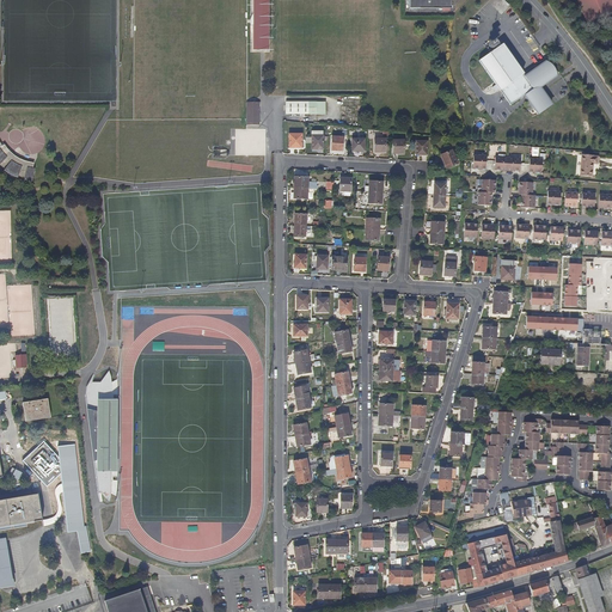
[(251,0),(252,51),(261,51),(264,51),(264,49),(268,49),(267,0),(251,0)]
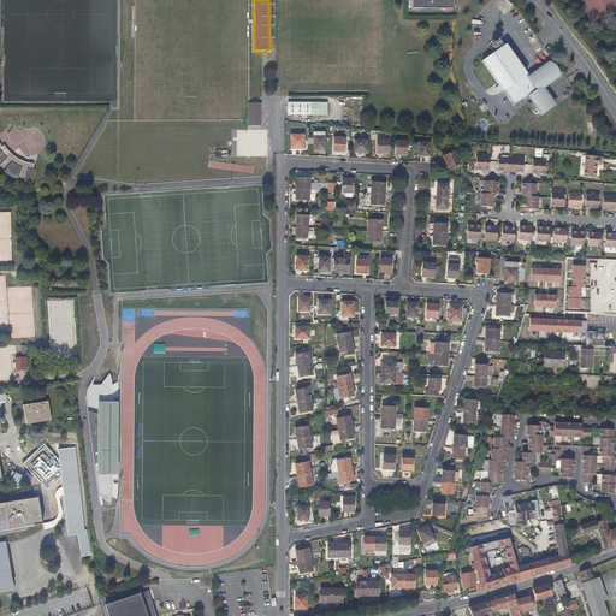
[(615,0),(580,0),(590,23),(615,12),(615,0)]
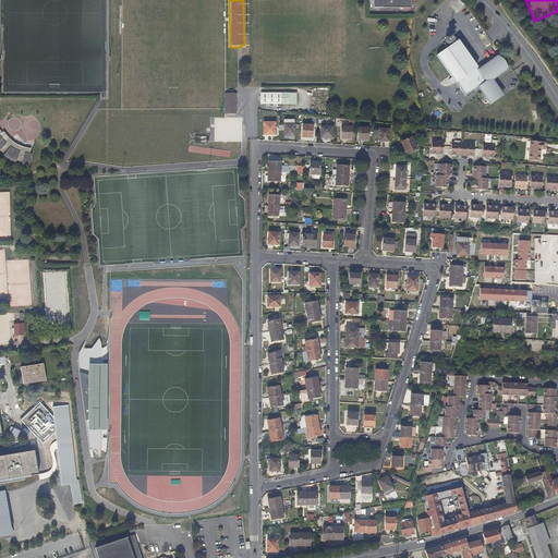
[(458,41),(437,56),(465,96),(480,86),(492,104),(504,95),(493,80),(508,69),(498,57),(478,71),(458,41)]
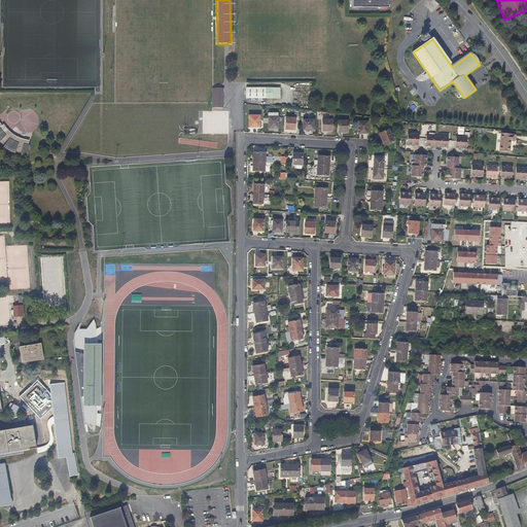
[(246,89),(246,99),(280,98),(280,88),(246,89)]
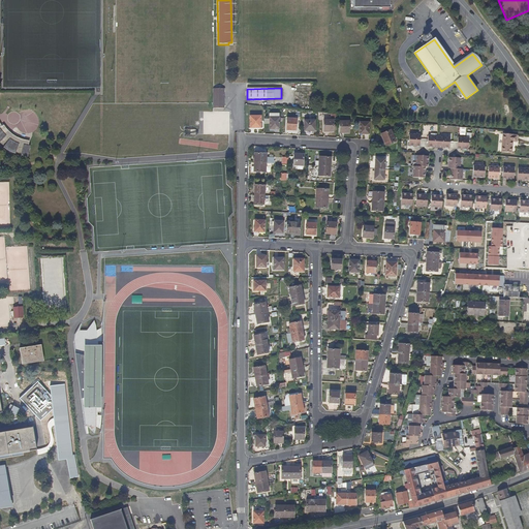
[(224,89),(214,89),(214,109),(224,109),(224,89)]
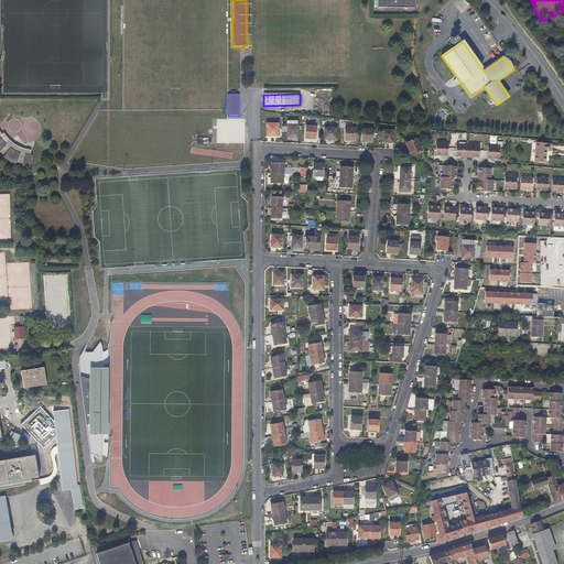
[(239,127),(239,118),(227,118),(227,128),(239,127)]
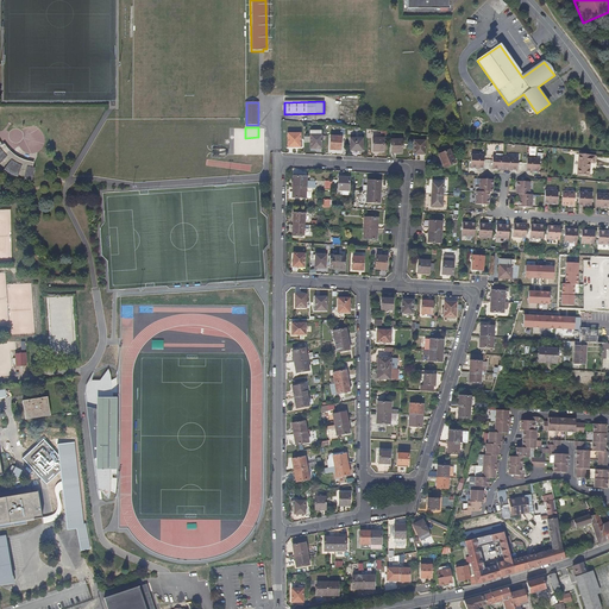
[(301,135),(288,135),(288,148),(301,149),(301,135)]
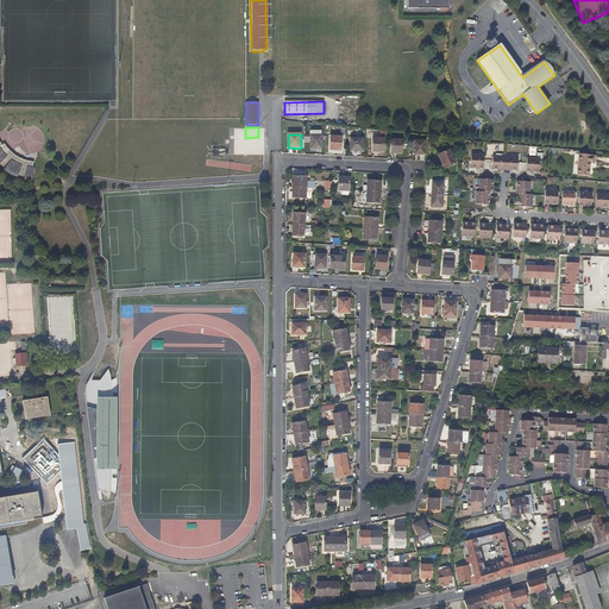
[(321,136),(311,136),(311,149),(321,149),(321,136)]
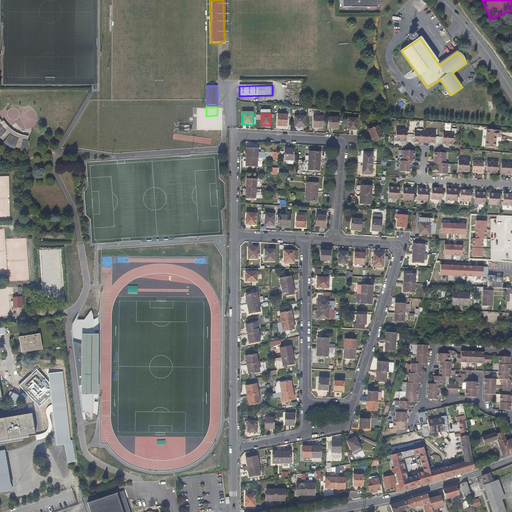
[(286,115),(277,115),(277,126),(286,126),(286,115)]
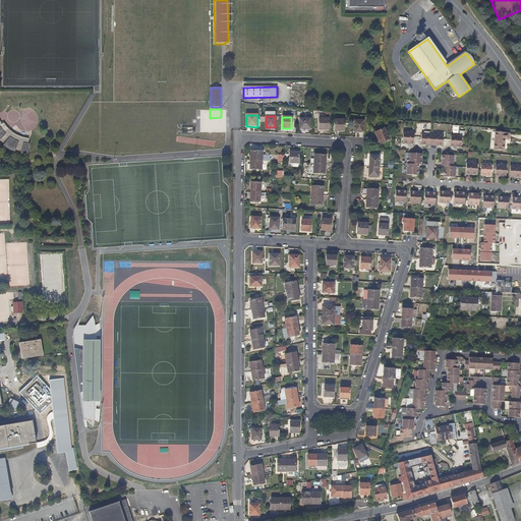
[(310,119),(300,119),(300,129),(310,129),(310,119)]
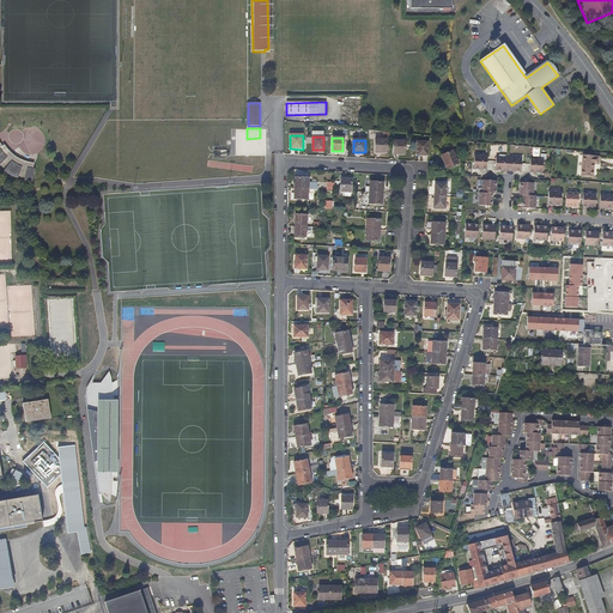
[(387,140),(375,140),(375,153),(387,153),(387,140)]
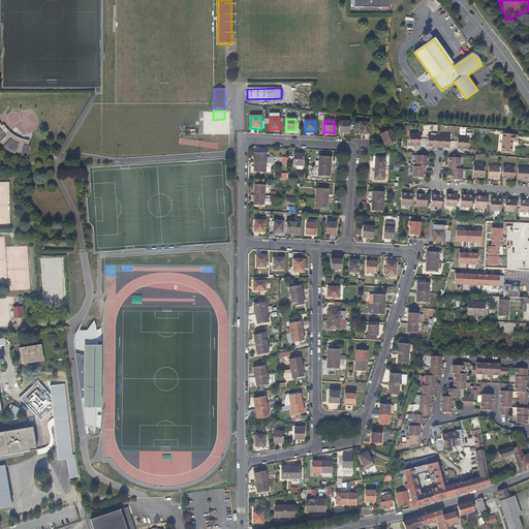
[(0,143),(4,146),(4,147),(6,148),(8,150),(16,152),(22,154),(22,155),(28,156),(31,146),(29,146),(29,142),(21,138),(14,135),(10,132),(7,129),(4,124),(1,126),(0,122),(0,143)]
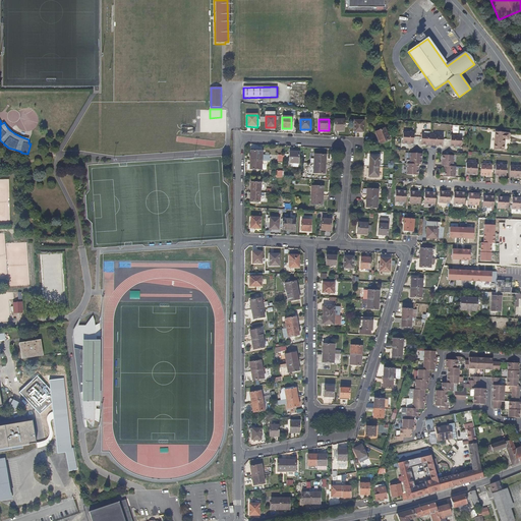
[(344,120),(335,120),(335,131),(344,131),(344,120)]
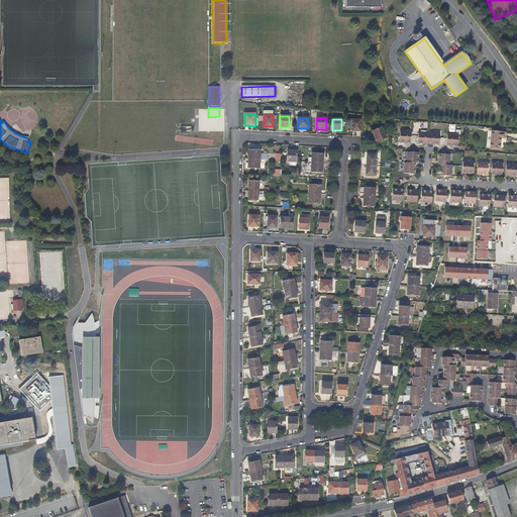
[(362,120),(351,120),(351,131),(362,131),(362,120)]
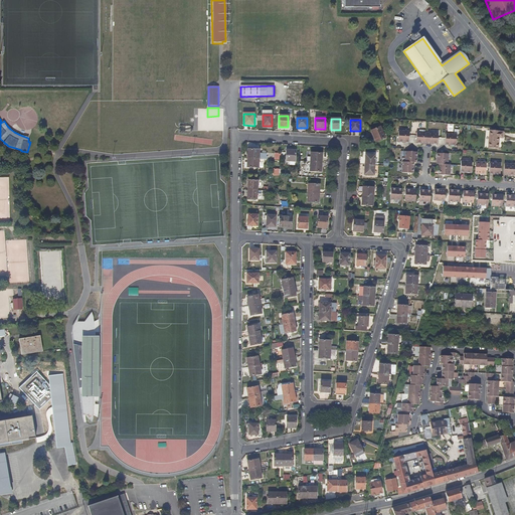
[(209,121),(208,129),(225,130),(225,122),(209,121)]
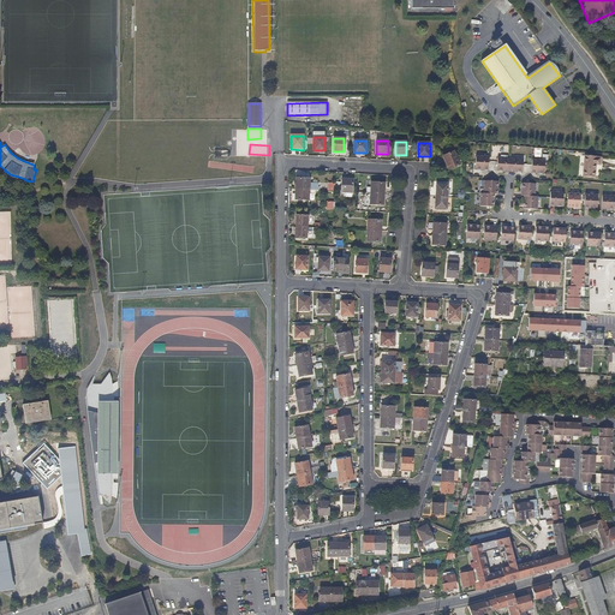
[(242,151),(230,151),(230,173),(240,173),(242,151)]
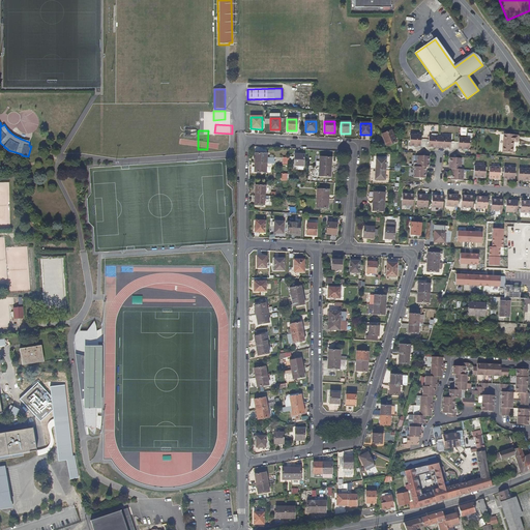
[(389,133),(380,136),(384,147),(394,144),(389,133)]
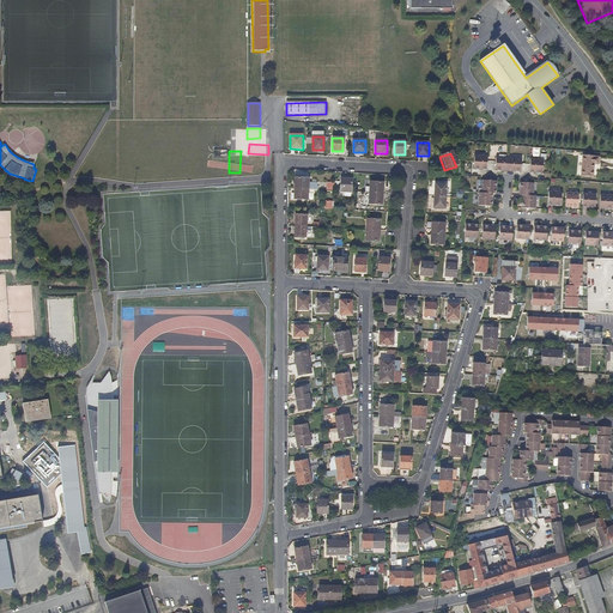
[(600,157),(589,156),(587,176),(599,177),(599,165),(604,165),(605,158),(600,158),(600,157)]
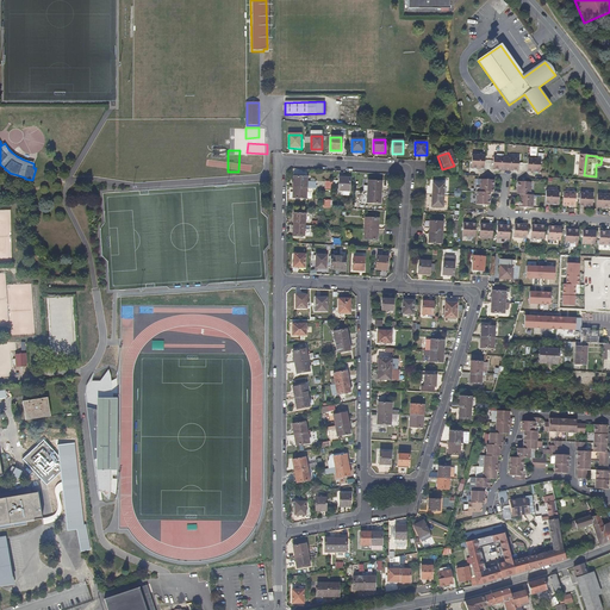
[(486,156),(473,156),(473,169),(475,169),(475,170),(480,170),(480,169),(486,170),(486,156)]
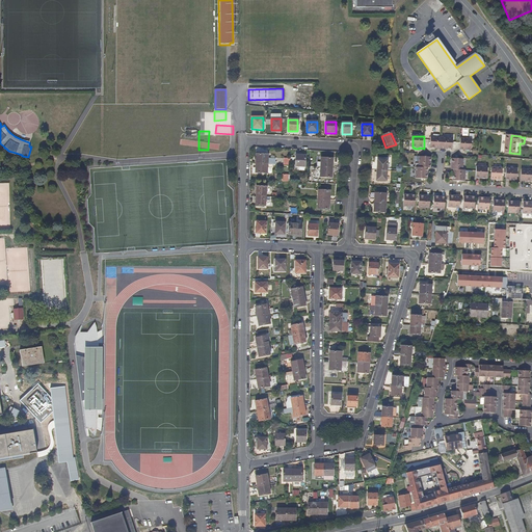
[(443,137),(431,136),(430,149),(432,149),(432,150),(436,150),(436,149),(442,149),(443,137)]
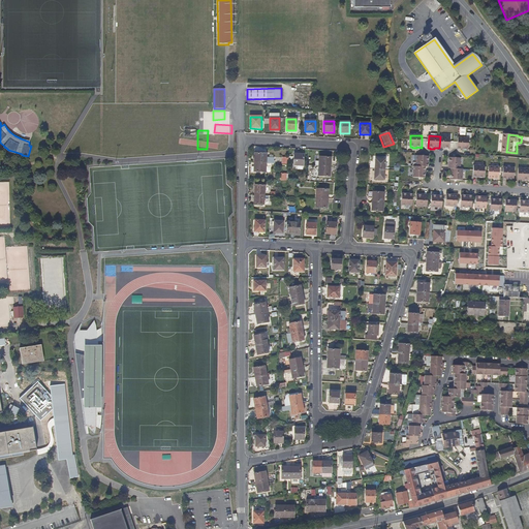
[(450,149),(452,137),(440,136),(439,148),(445,149),(445,150),(449,150),(449,149),(450,149)]
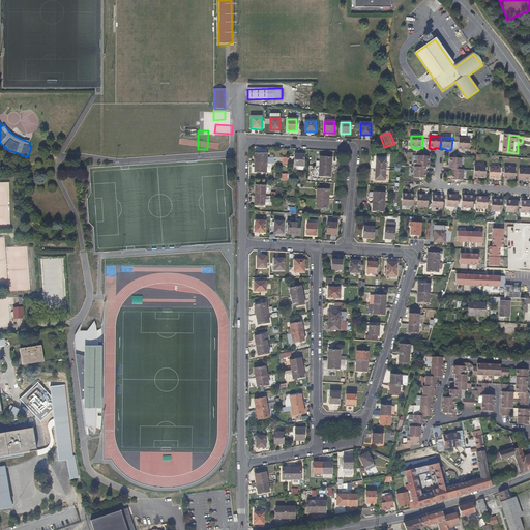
[(470,150),(471,139),(463,138),(462,149),(465,150),(465,151),(469,151),(469,150),(470,150)]
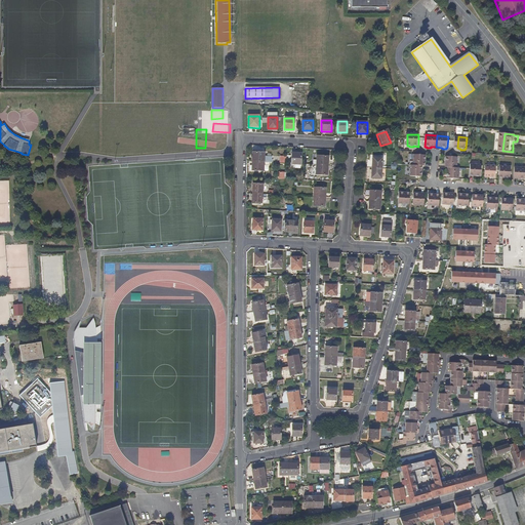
[(230,145),(212,145),(212,154),(231,154),(230,145)]
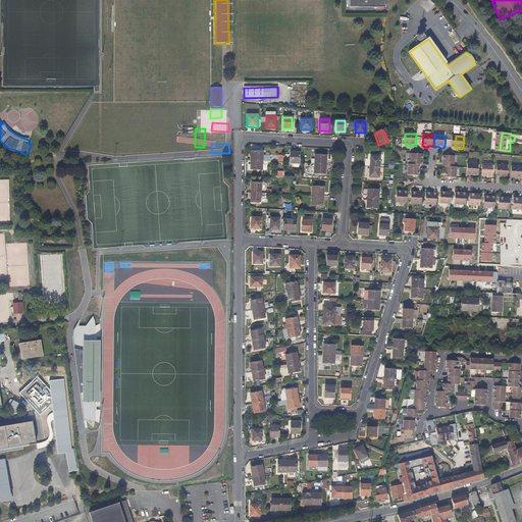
[(263,156),(263,153),(252,152),(251,161),(263,161),(263,156)]
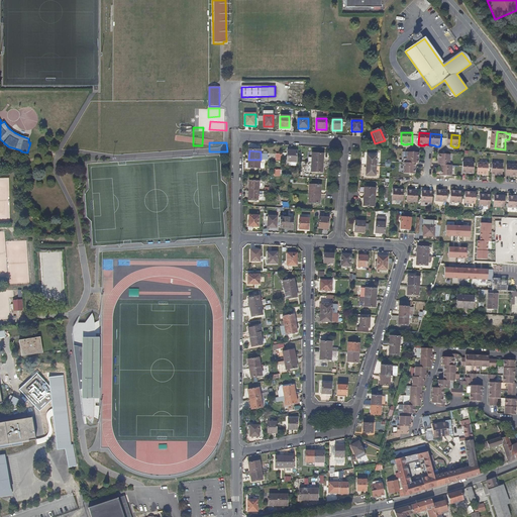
[(298,151),(288,151),(287,163),(297,163),(298,151)]
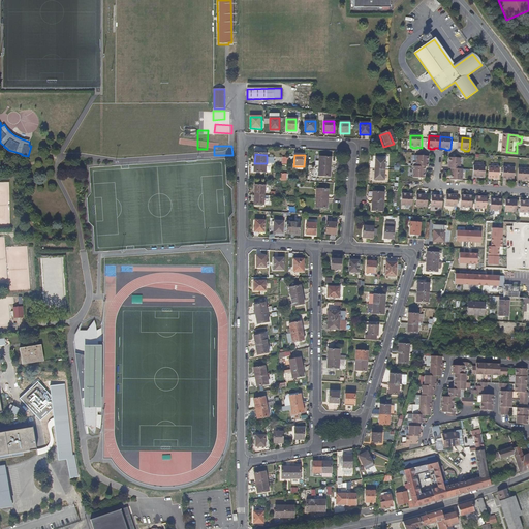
[(331,167),(332,158),(319,157),(319,166),(331,167)]
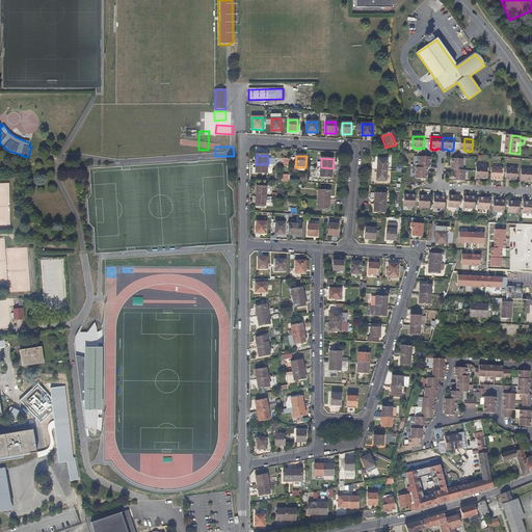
[(432,158),(420,158),(419,168),(431,169),(432,164),(433,164),(433,159),(432,159),(432,158)]
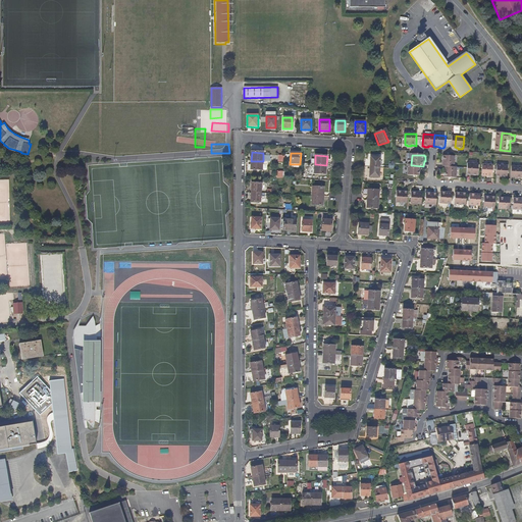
[(453,167),(454,156),(444,156),(442,158),(441,158),(441,161),(442,162),(442,166),(445,167),(453,167)]
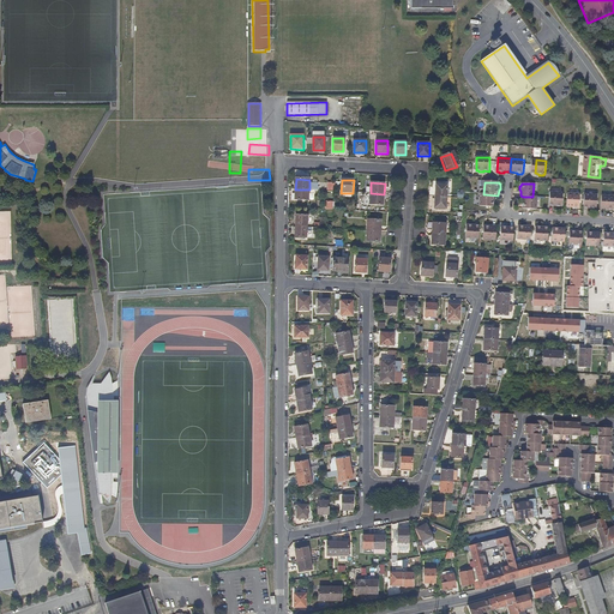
[(449,198),(450,186),(437,186),(435,197),(449,198)]
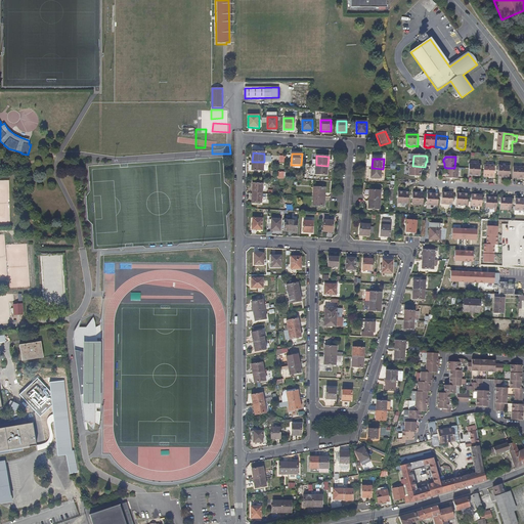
[(263,171),(264,162),(252,162),(252,171),(263,171)]
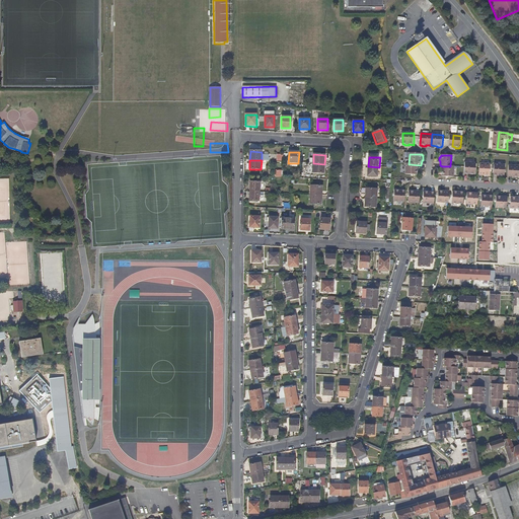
[(475,163),(464,162),(464,174),(469,174),(469,175),(473,175),(473,174),(475,174),(475,163)]
